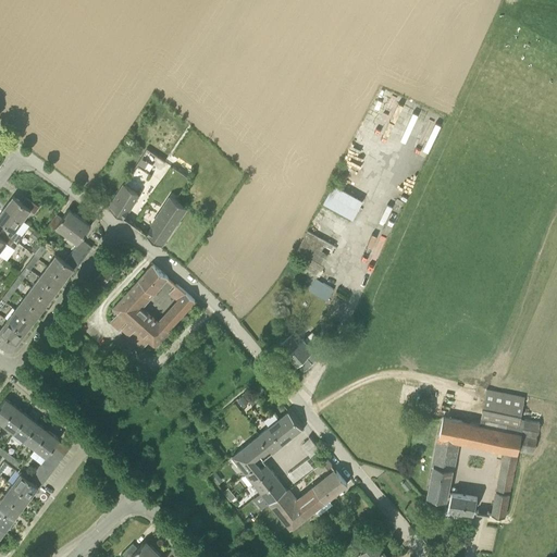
[(353,219),(357,211),(362,201),(333,184),(324,201),(353,219)]
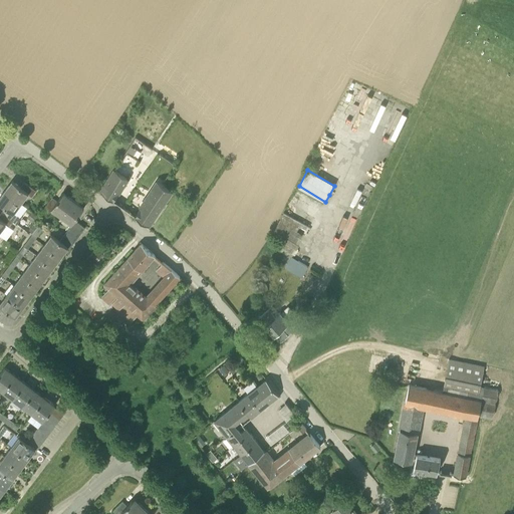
[(114,171),(101,191),(113,200),(127,179),(114,171)]
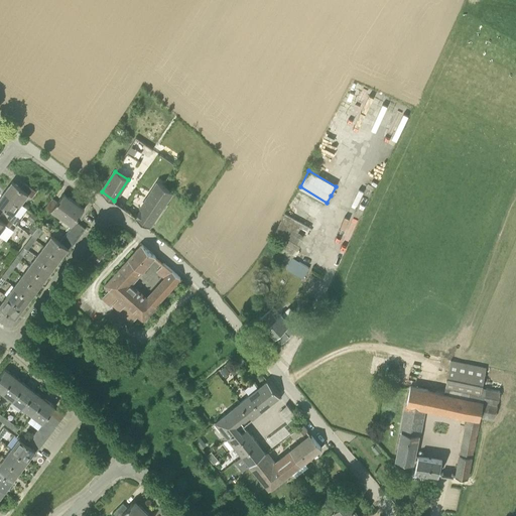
[(5,190),(21,204),(28,195),(31,198),(36,191),(24,182),(20,187),(12,181),(5,190)]
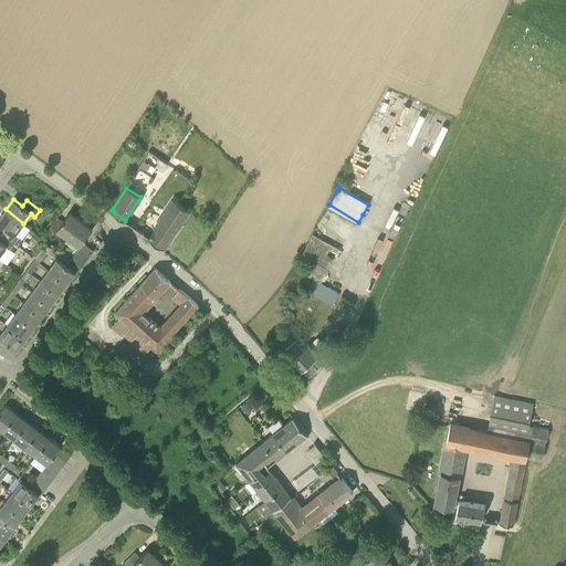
[(189,210),(177,202),(174,199),(149,238),(164,249),(166,245),(189,210)]
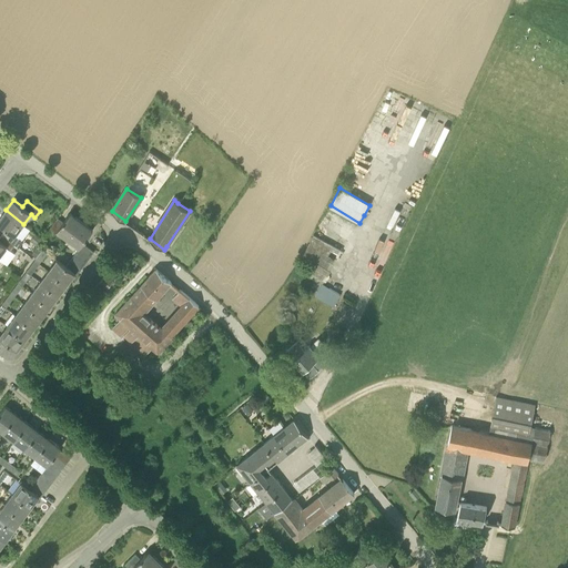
[(1,234),(14,244),(19,239),(16,235),(23,224),(6,210),(0,216),(0,224),(6,229),(1,234)]
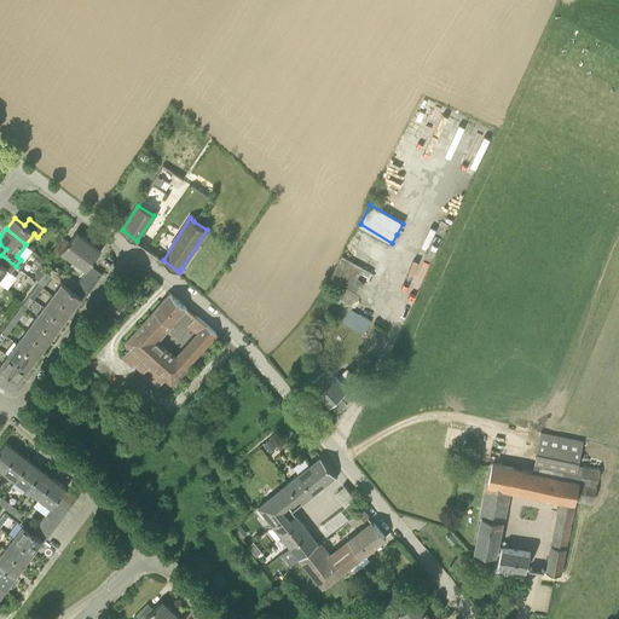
[(62,253),(74,261),(88,241),(76,231),(69,242),(63,237),(52,252),(59,256),(62,253)]
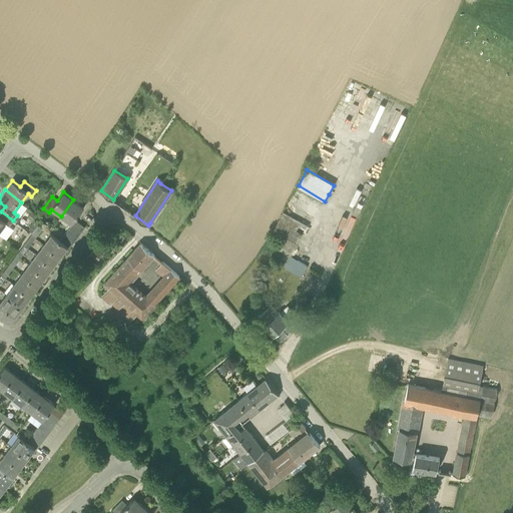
[(84,207),(73,199),(61,216),(71,224),(75,219),(84,207)]
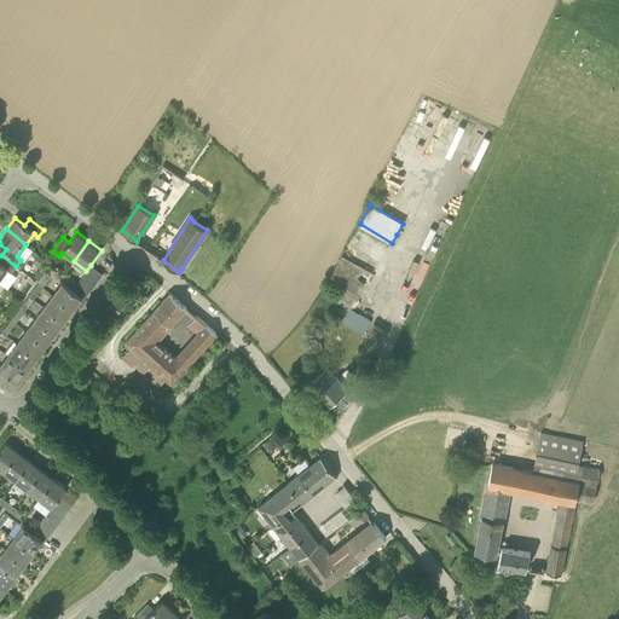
[(0,282),(5,287),(13,275),(11,273),(16,266),(1,255),(0,256),(0,282)]
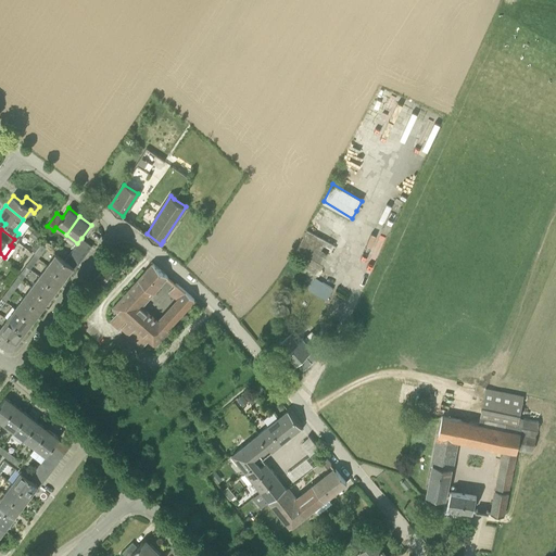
[(337,289),(316,277),(335,244),(307,229),(293,252),(302,257),(297,266),(302,269),(297,278),(301,283),(307,287),(307,288),(326,300),(326,299),(329,301),(337,289)]
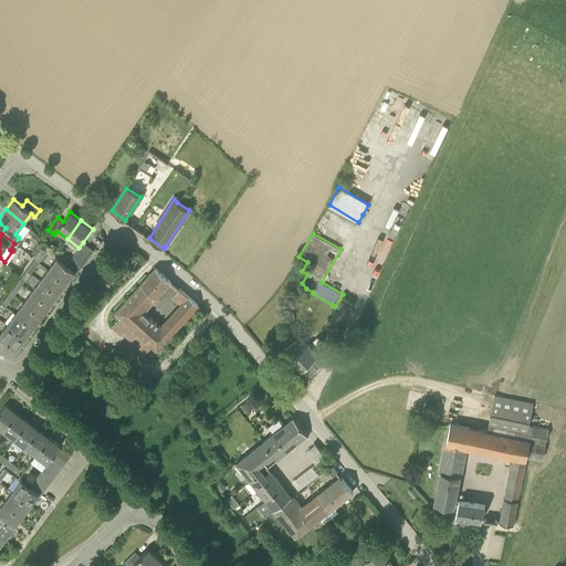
[(83,242),(79,248),(77,248),(88,255),(93,250),(83,242)]
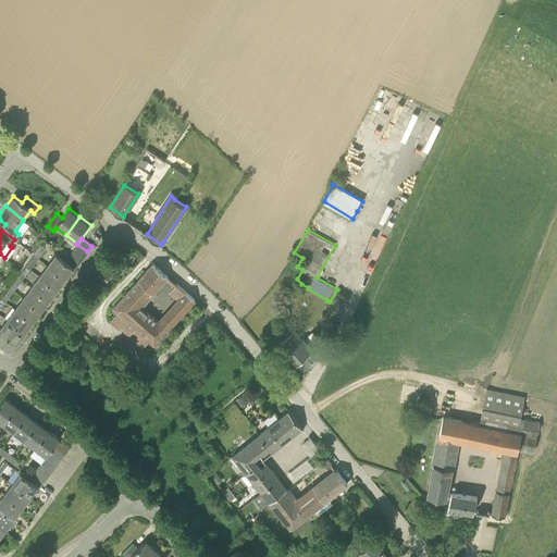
[(34,256),(38,259),(47,248),(41,244),(34,256)]
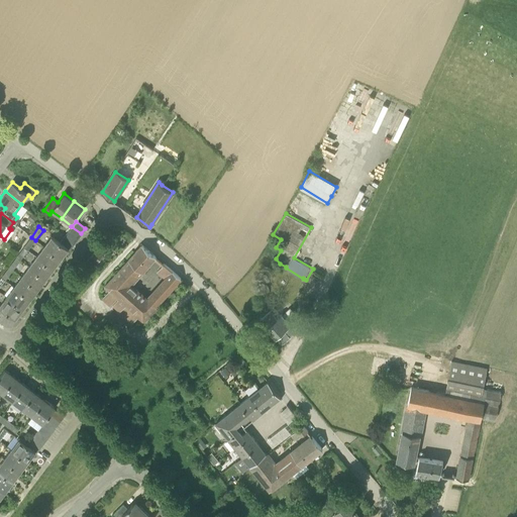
[(81,233),(71,226),(68,231),(77,238),(81,233)]
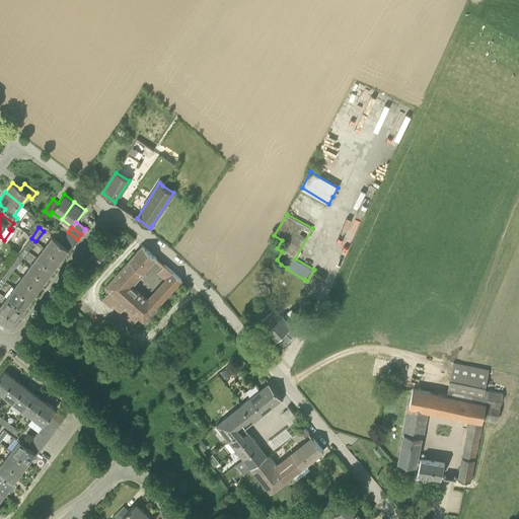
[(68,232),(64,237),(74,245),(77,239),(68,232)]
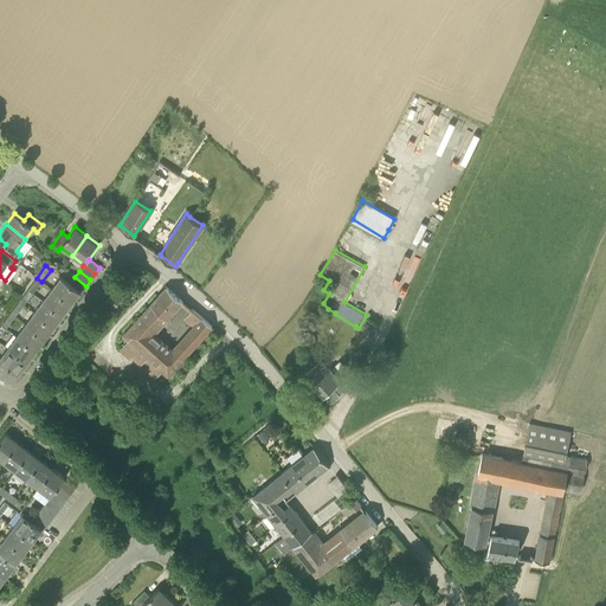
[(79,291),(70,283),(60,276),(51,288),(71,303),(79,291)]
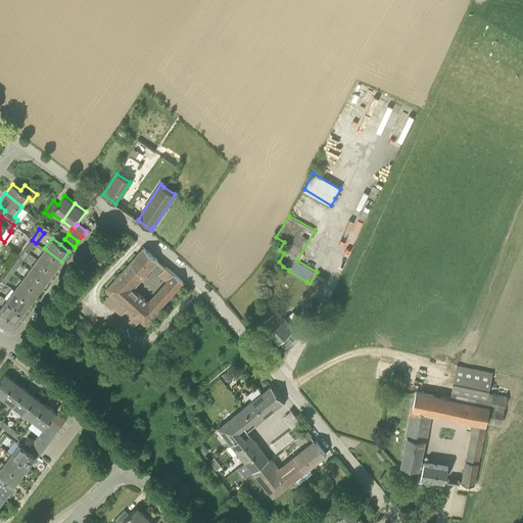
[(64,239),(60,244),(68,251),(70,252),(75,247),(64,239)]
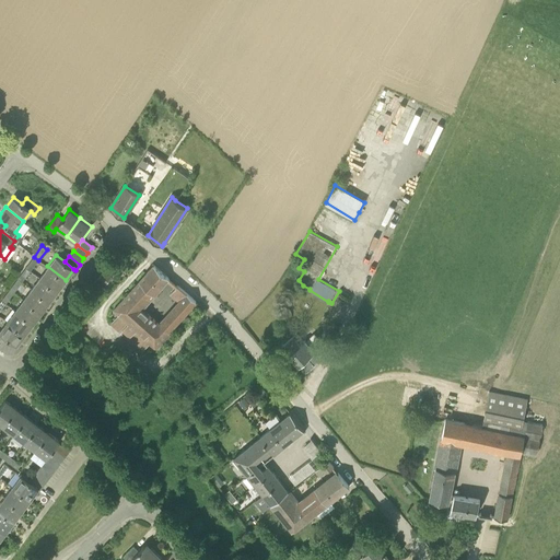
[(25,268),(30,271),(38,260),(34,257),(25,268)]
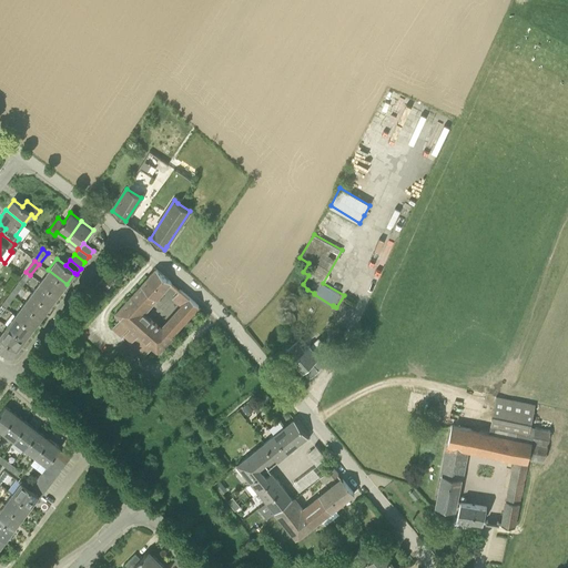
[(180,290),(155,269),(115,314),(156,351),(159,353),(172,340),(170,337),(199,305),(181,288),(180,290)]
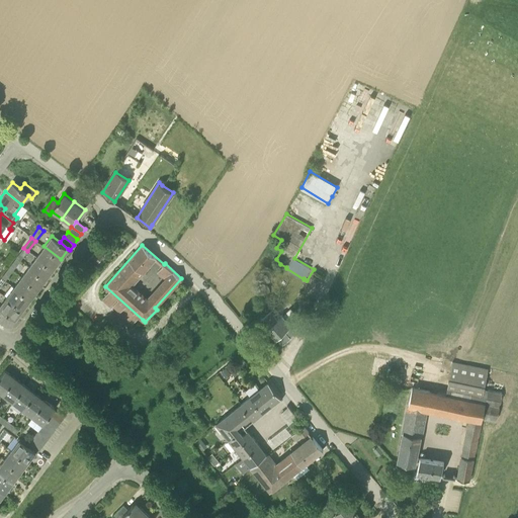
[(53,269),(61,259),(44,246),(36,256),(53,269)]
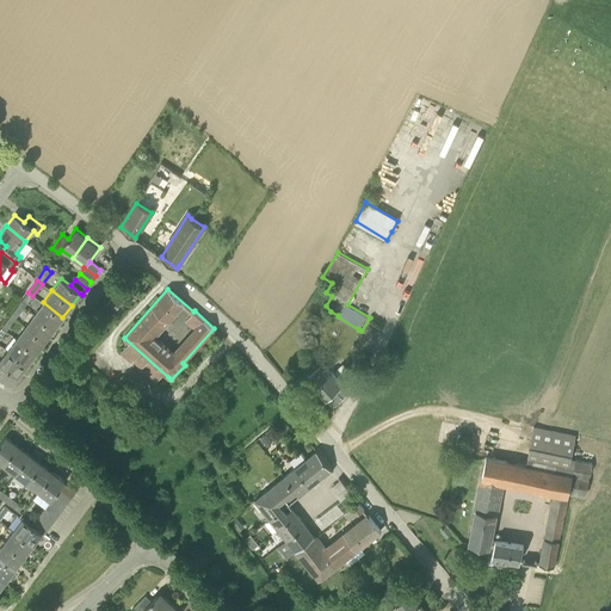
[(24,307),(32,296),(28,292),(19,303),(24,307)]
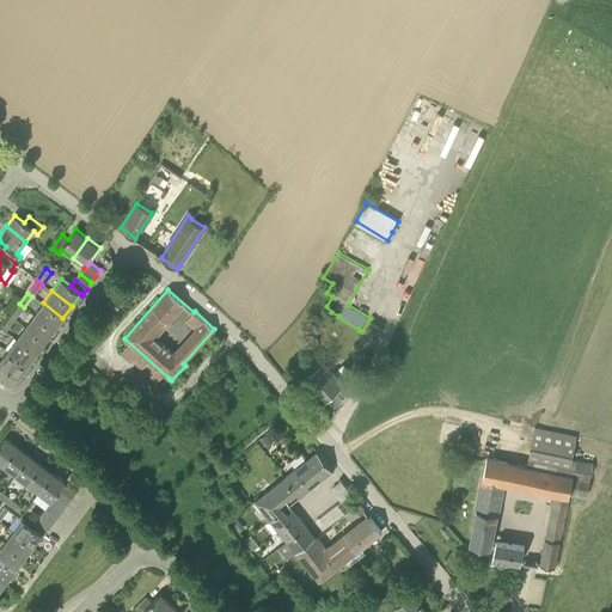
[(116,310),(121,303),(111,295),(106,303),(116,310)]
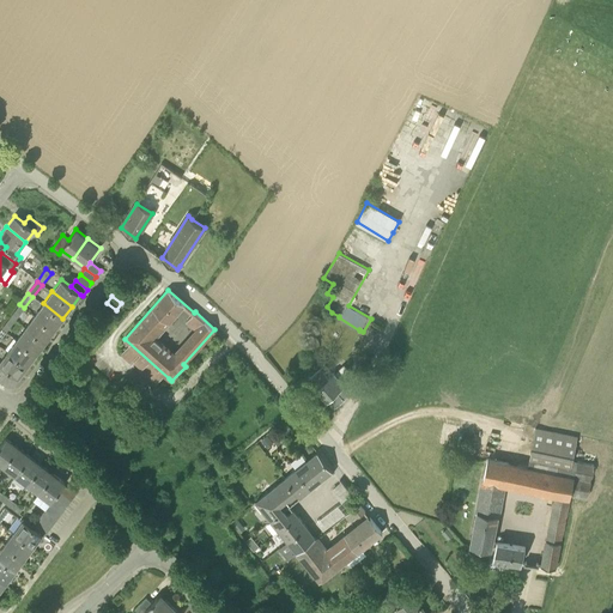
[(54,331),(62,319),(43,303),(34,315),(54,331)]
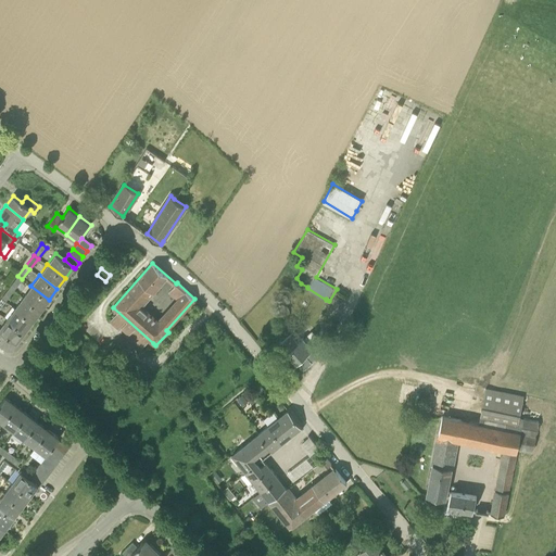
[(9,287),(14,290),(22,279),(17,276),(9,287)]
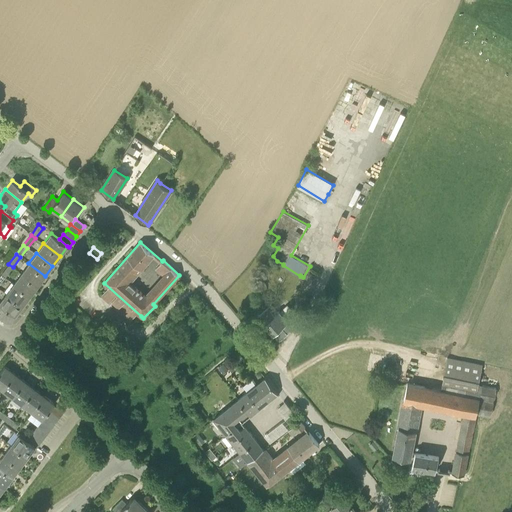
[(37,286),(45,276),(28,263),(21,274),(37,286)]
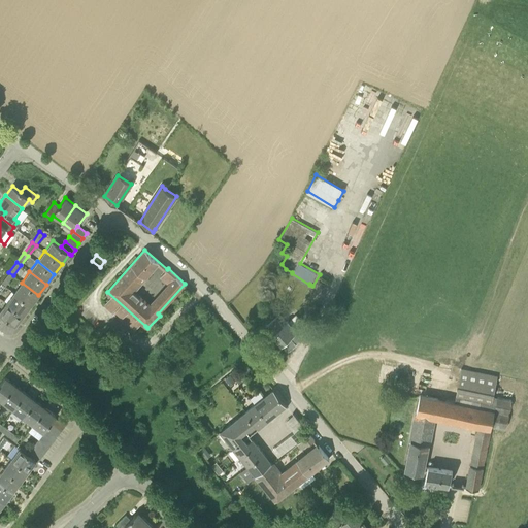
[(1,283),(5,286),(13,275),(8,272),(1,283)]
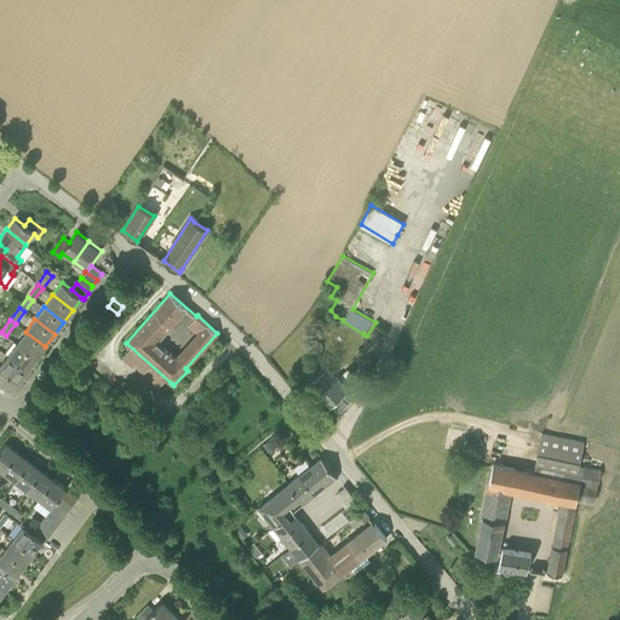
[(36,359),(45,346),(26,332),(16,343),(36,359)]
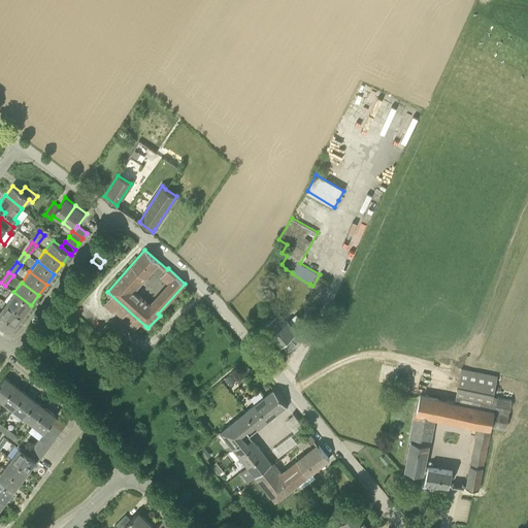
[(23,316),(31,305),(13,292),(6,302),(23,316)]
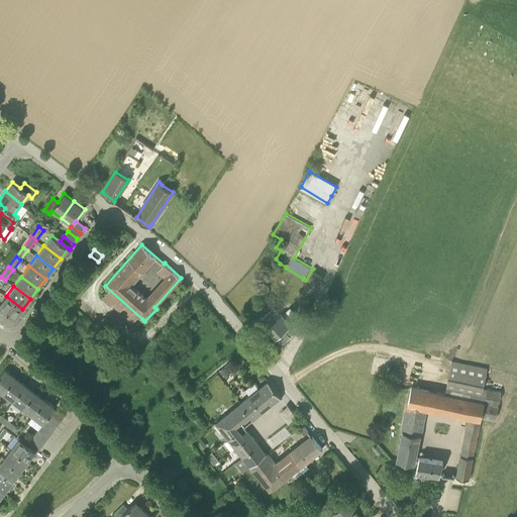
[(0,307),(1,308),(7,312),(15,319),(22,309),(6,296),(0,304),(0,307)]
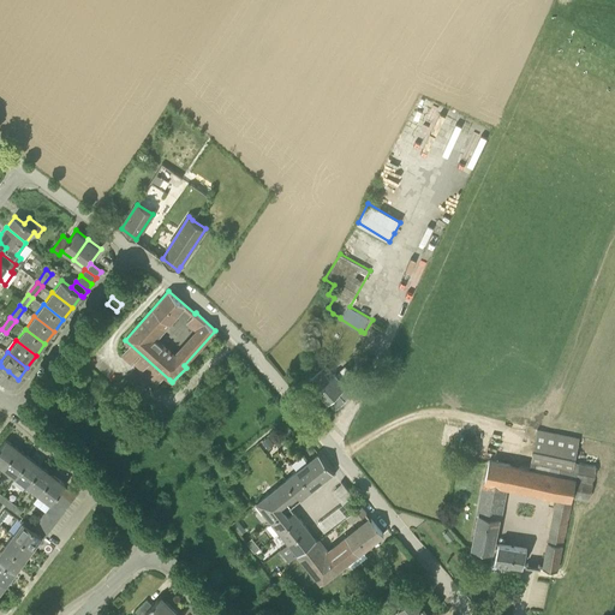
[(335,408),(346,399),(345,398),(351,392),(350,390),(359,381),(352,374),(350,375),(342,366),(333,376),(324,366),(322,369),(320,370),(321,370),(310,380),(328,401),(328,400),(335,408)]
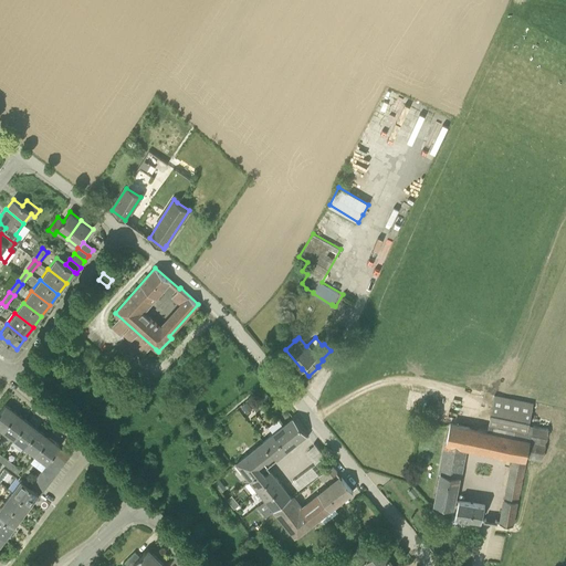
[(264,402),(270,399),(263,389),(258,394),(264,402)]
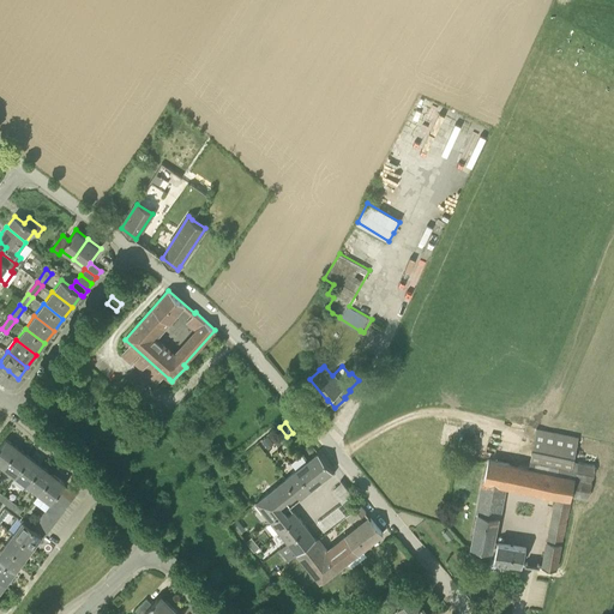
[(507,563),(510,543),(498,541),(498,542),(494,542),(499,516),(500,516),(506,487),(554,497),(541,566),(557,569),(571,498),(570,498),(571,495),(588,499),(595,465),(572,461),(577,435),(536,428),(528,465),(488,458),(470,547),(493,551),(492,552),(494,553),(493,560),(507,563)]
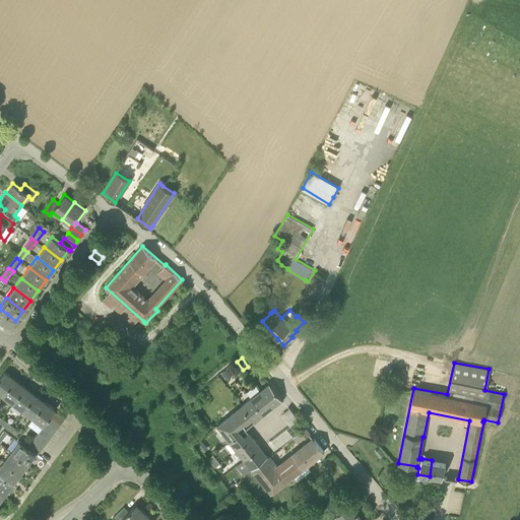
[(0,377),(0,393),(2,395),(15,379),(4,371),(0,377)]
